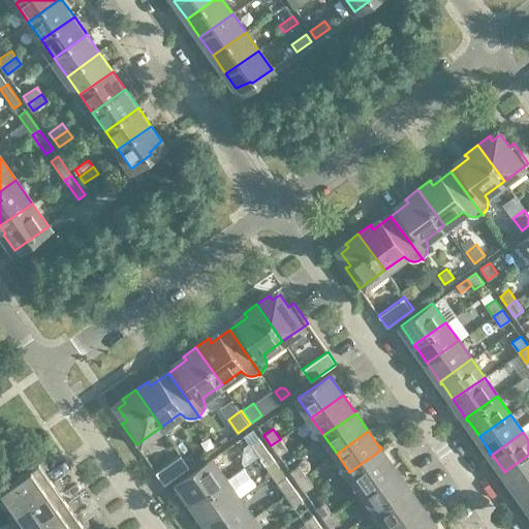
[(267,449),(258,438),(249,444),(257,456),(267,449)]
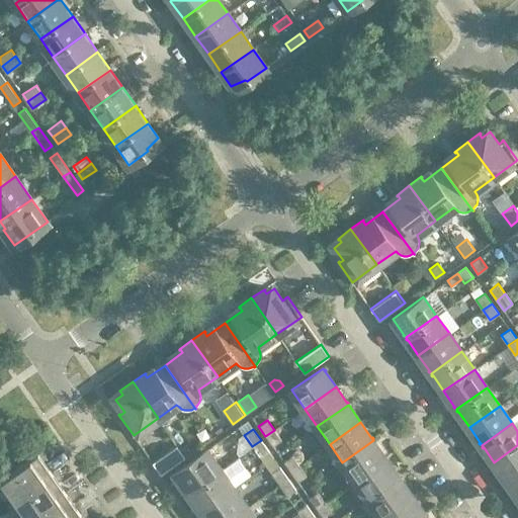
[(281,440),(274,430),(265,436),(272,446),(281,440)]
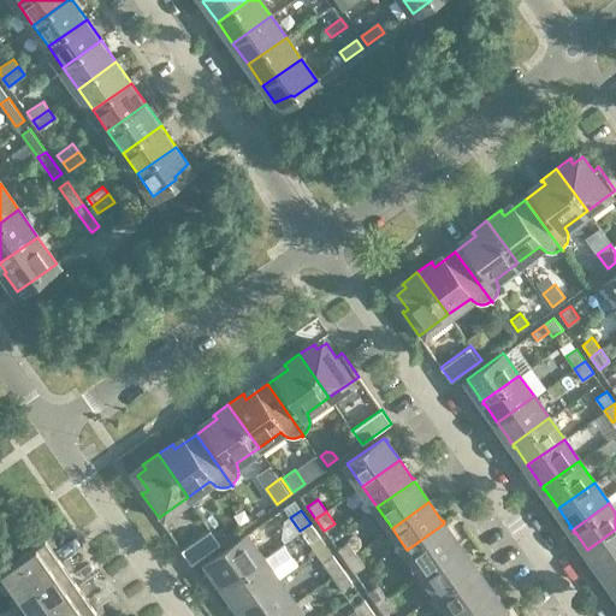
[(320,538),(311,523),(300,531),(311,545),(320,538)]
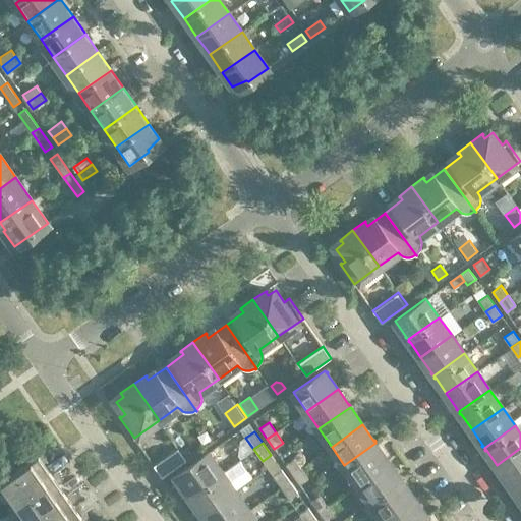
[(377,444),(375,443),(344,465),(357,482),(388,461),(378,445),(378,444),(377,444)]
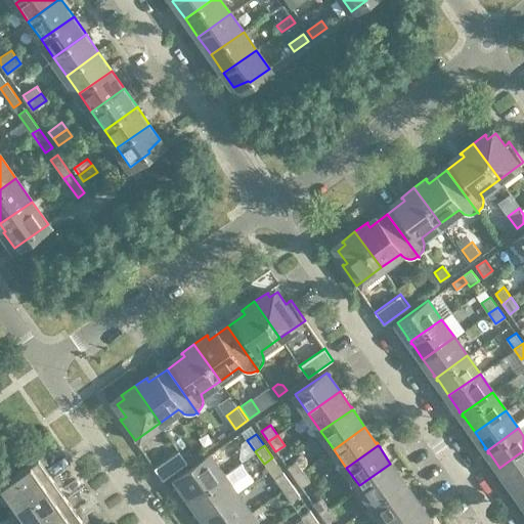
[(179,450),(154,468),(163,480),(187,463),(179,450)]
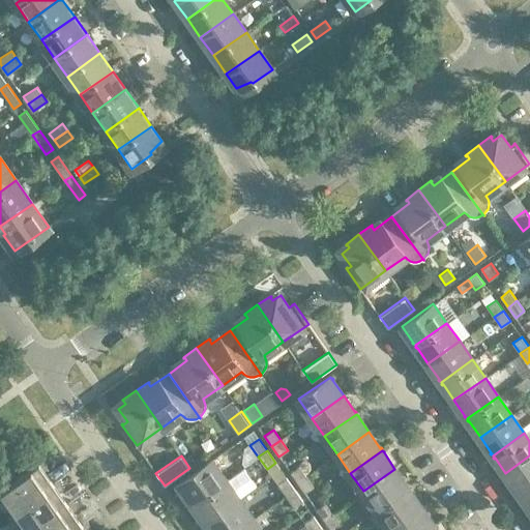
[(529,483),(529,455),(505,473),(517,490),(516,490),(517,491),(518,491),(519,492),(529,483)]
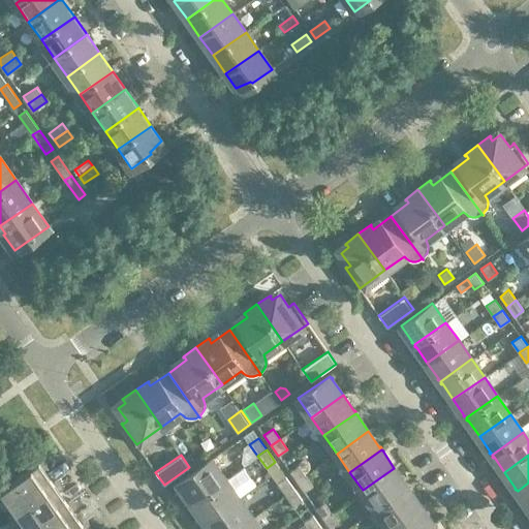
[(48,467),(43,459),(34,465),(0,488),(0,493),(2,497),(3,497),(12,510),(12,511),(51,485),(41,471),(48,467)]
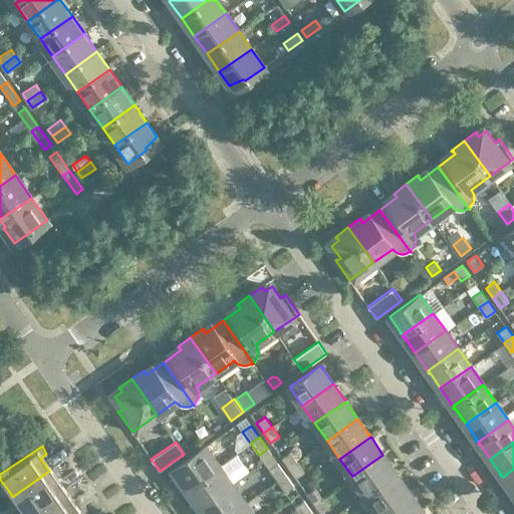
[(219,465),(206,446),(171,470),(180,483),(182,481),(187,488),(219,465)]
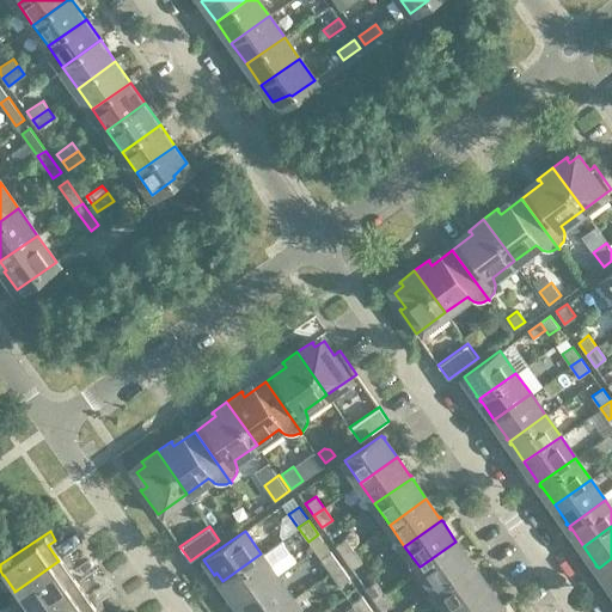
[(346,538),(335,545),(343,557),(354,550),(346,538)]
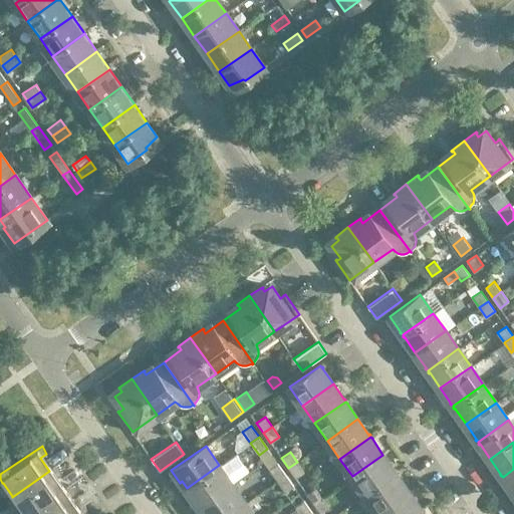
[(394,470),(382,455),(352,476),(365,494),(396,473),(395,471),(396,471),(395,470),(394,470)]
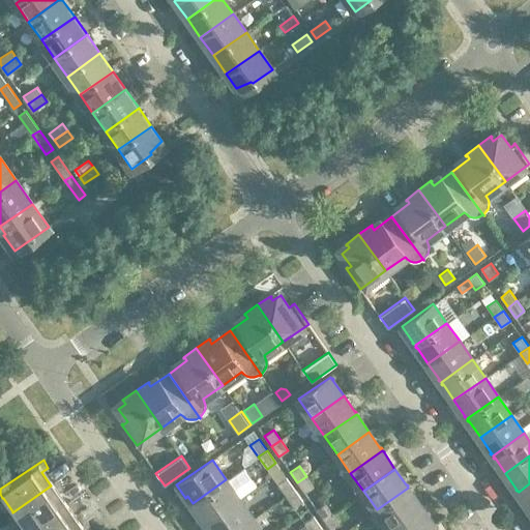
[(314,487),(306,476),(297,482),(304,493),(314,487)]
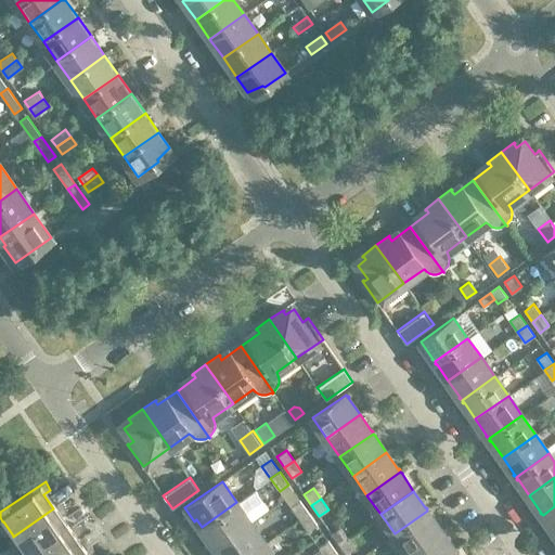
[(308,512),(299,500),(291,506),(299,519),(308,512)]
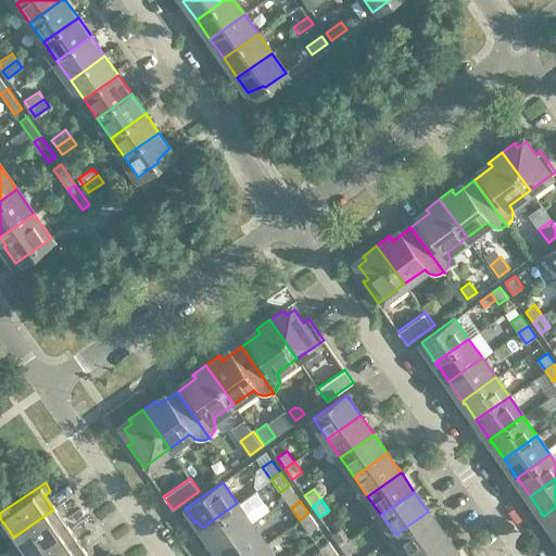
[(65,513),(61,503),(53,509),(13,538),(17,543),(26,555),(32,555),(68,531),(67,530),(59,517),(65,513)]
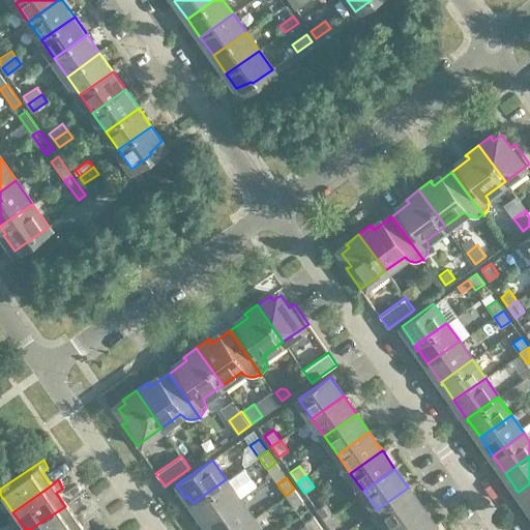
[(239,499),(226,479),(193,503),(197,510),(196,511),(204,524),(239,499)]
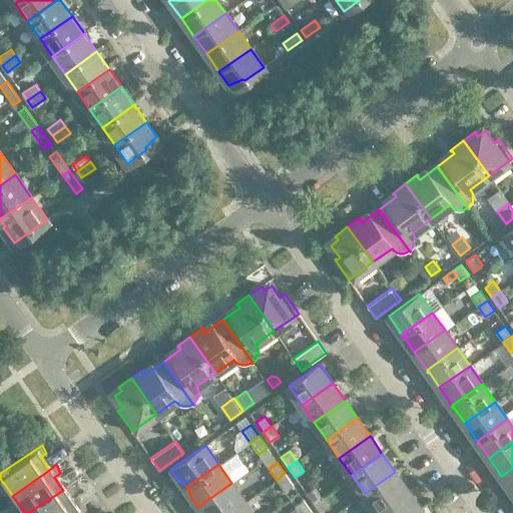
[(512,468),(502,476),(503,478),(502,478),(503,479),(504,479),(512,492),(512,468)]
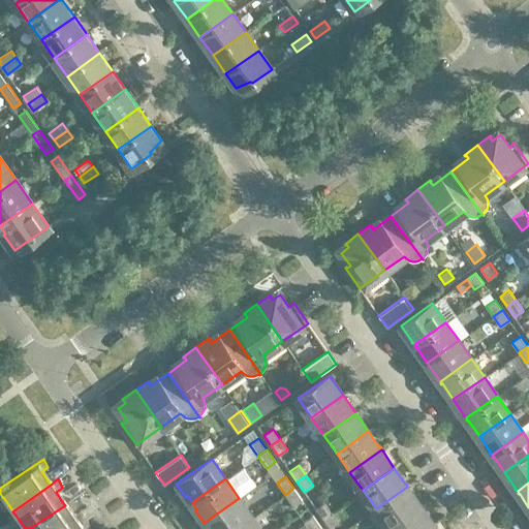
[(408,488),(407,487),(376,508),(389,527),(421,505),(409,489),(410,489),(409,488),(408,488)]
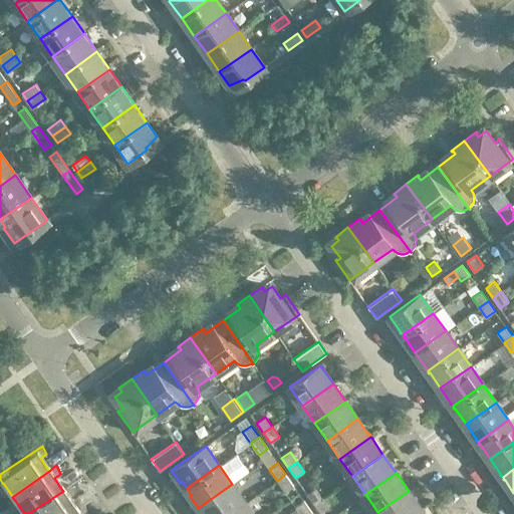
[(294,486),(285,474),(277,481),(285,492),(294,486)]
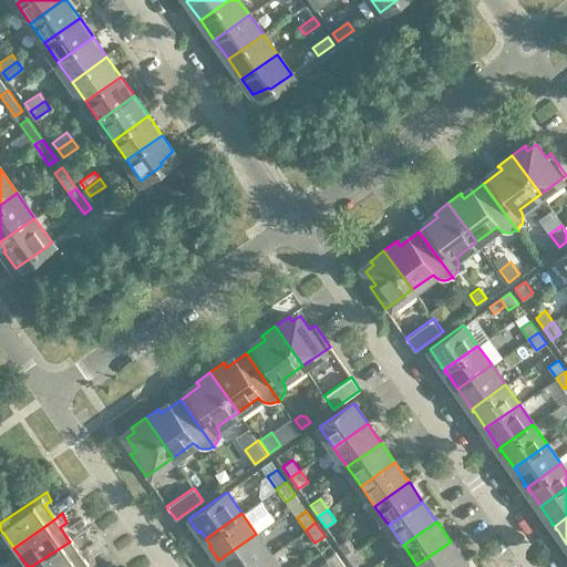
[(253,566),(270,555),(256,534),(218,560),(222,566),(253,566)]
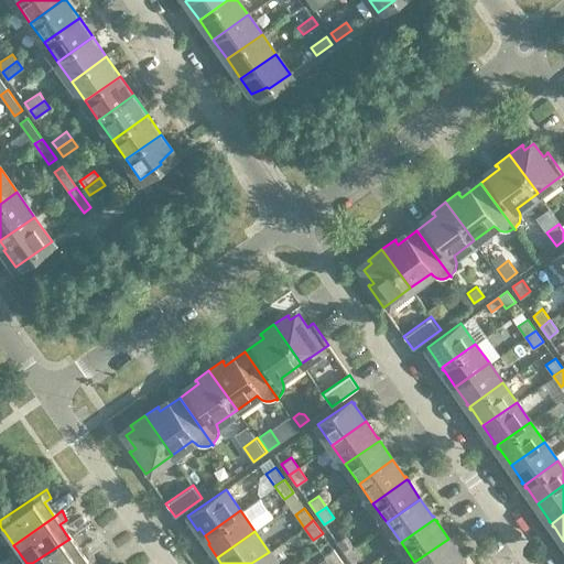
[(82,541),(77,532),(68,538),(69,539),(32,563),(78,563),(85,560),(84,560),(75,545),(82,541)]
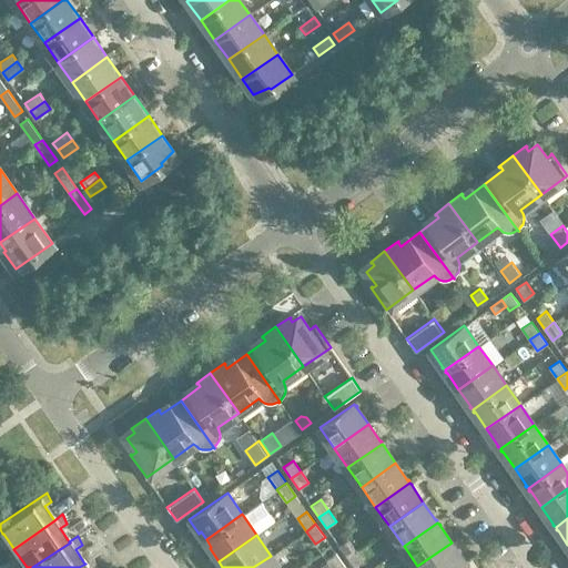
[(348,539),(338,546),(346,557),(356,550),(348,539)]
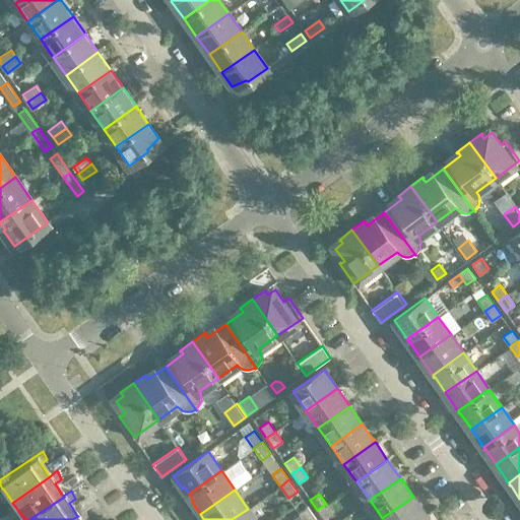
[(424,512),(413,497),(382,518),(383,519),(416,519),(426,514),(425,513),(426,512),(425,511),(424,512)]
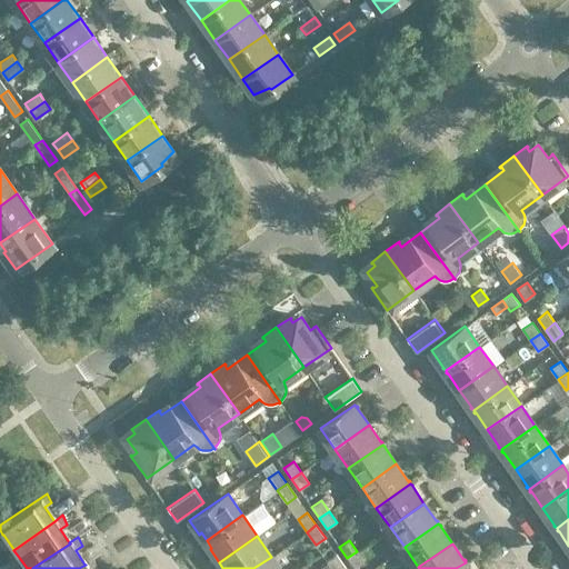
[(365,562),(357,551),(347,558),(355,568),(365,562)]
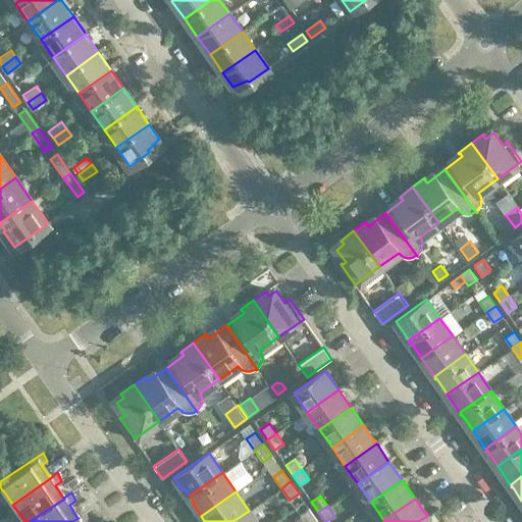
[(313,521),(317,520),(308,508),(300,514),(305,521),(313,521)]
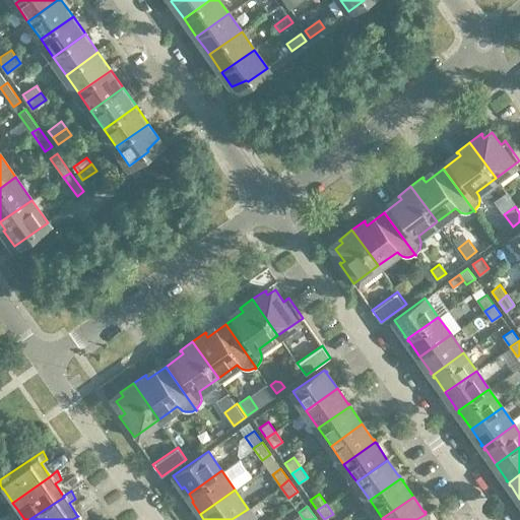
[(256,519),(248,509),(232,519),(256,519)]
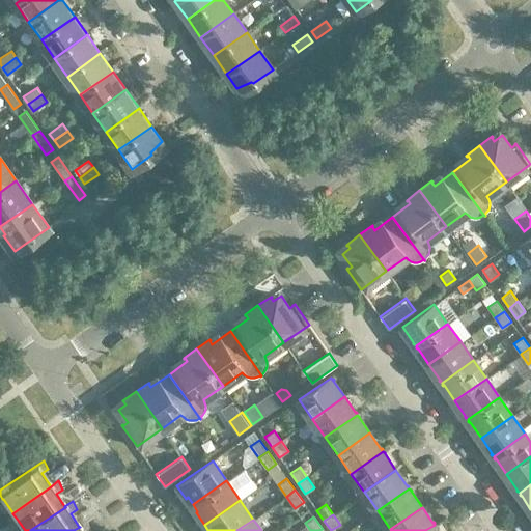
[(88,530),(91,530),(87,522),(79,527),(80,527),(74,530),(88,530)]
